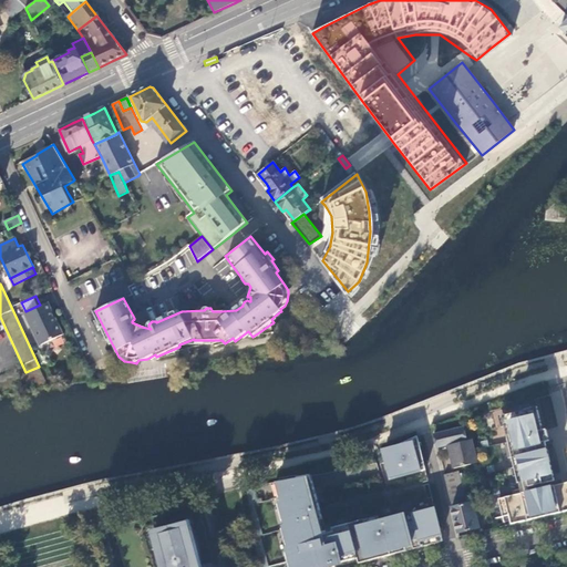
[(49,301),(40,305),(26,311),(40,343),(41,344),(63,334),(55,318),(54,318),(52,311),(53,311),(49,301)]
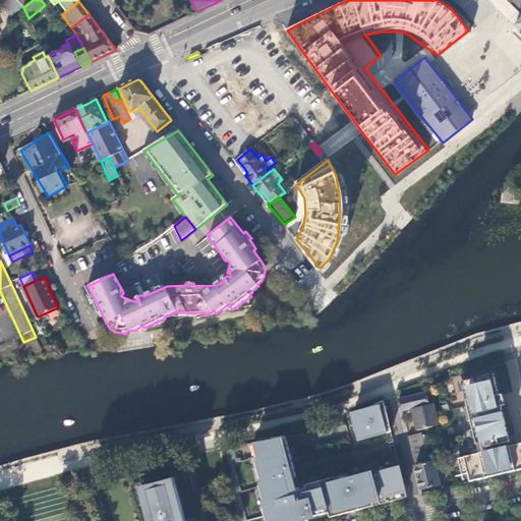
[(468,474),(469,479),(470,482),(485,478),(485,475),(514,469),(515,471),(520,469),(520,444),(503,449),(502,445),(505,444),(504,438),(508,437),(503,413),(506,413),(502,396),(499,396),(493,374),(466,383),(468,391),(463,393),(476,445),(480,444),(482,453),(458,459),(462,476),(468,474)]
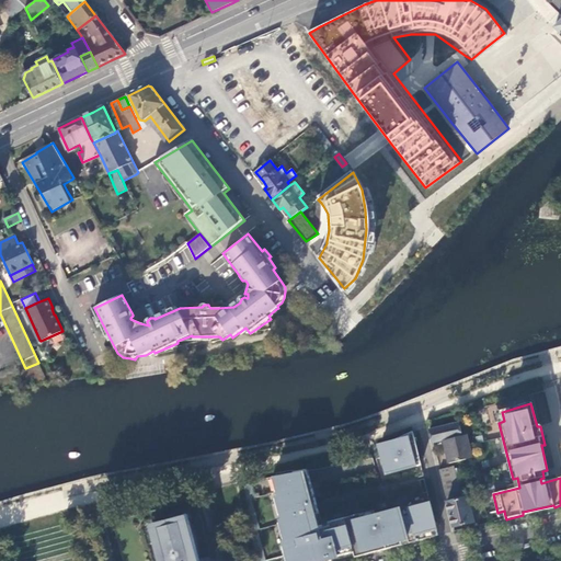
[(472,459),(467,436),(461,437),(459,424),(430,432),(433,444),(443,442),(449,465),(472,459)]
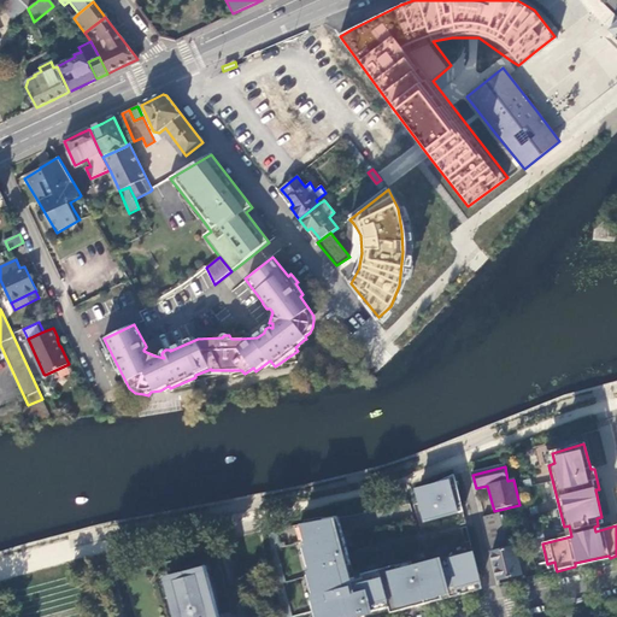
[(430,489),(418,493),(425,522),(464,512),(454,476),(430,487),(430,489)]
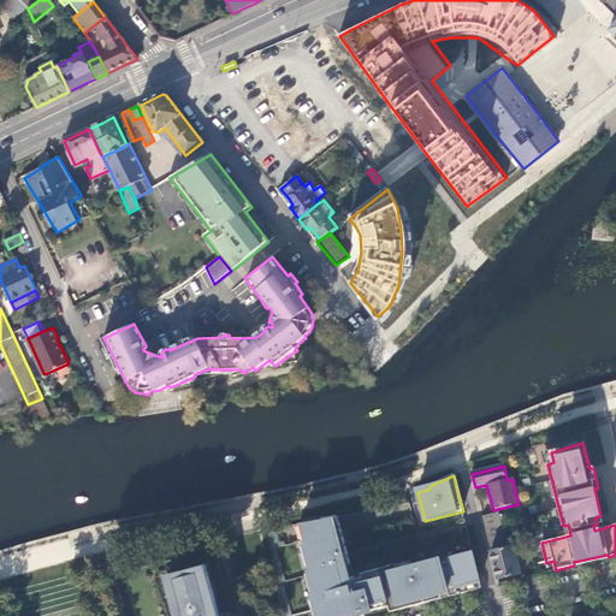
[(491,551),(507,548),(505,542),(498,515),(483,519),(491,551)]
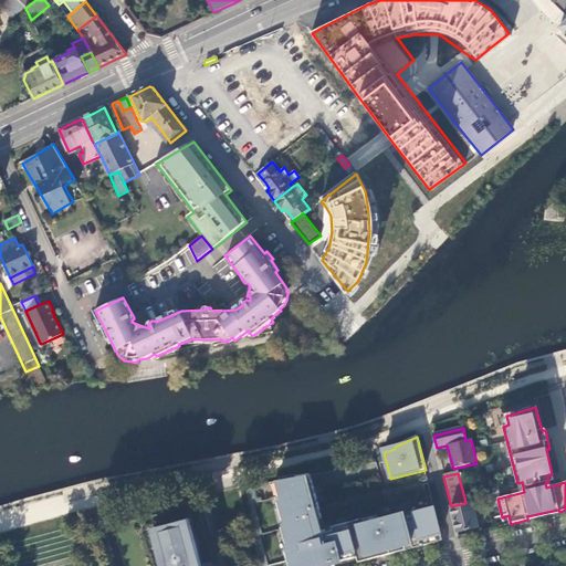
[(405,549),(438,541),(437,536),(441,535),(435,509),(428,511),(427,507),(387,517),(365,523),(364,519),(325,530),(311,474),(275,481),(281,503),(279,504),(284,527),(282,527),(287,552),(285,552),(289,565),(326,565),(325,562),(333,559),(333,563),(357,557),(358,562),(398,552),(395,541),(401,538),(405,549)]
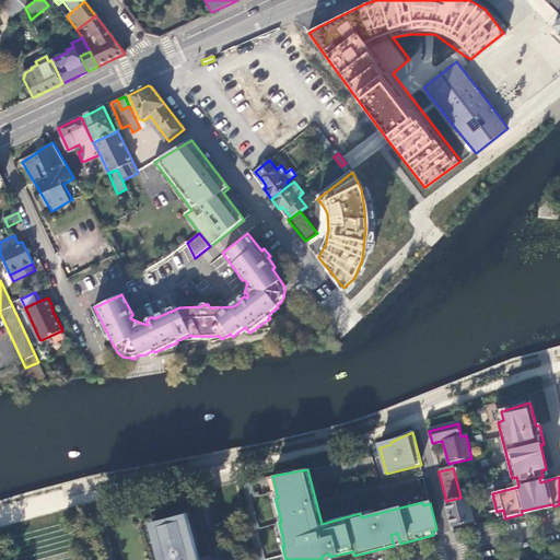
[(473,496),(480,493),(478,486),(477,487),(475,488),(465,491),(467,497),(473,496)]
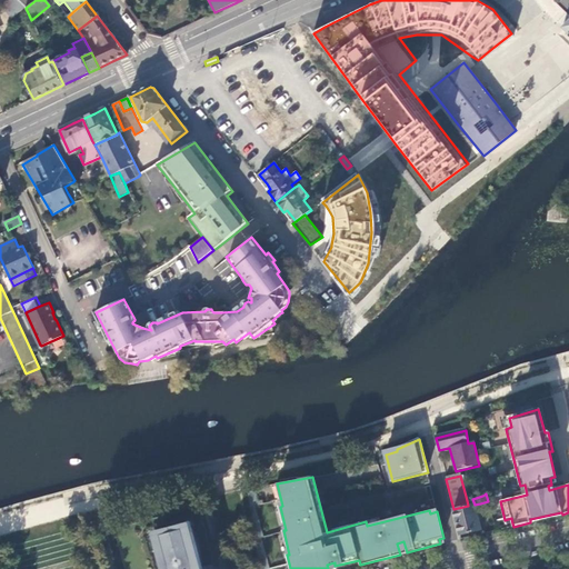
[(475,508),(475,505),(468,507),(453,510),(460,536),(481,530),(478,520),(481,520),(479,515),(477,516),(475,508)]
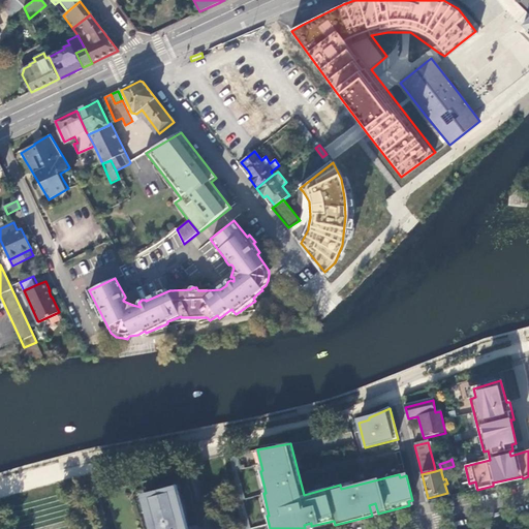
[(189,528),(190,528),(187,528),(184,528),(182,519),(185,518),(178,493),(173,495),(172,491),(168,492),(168,491),(152,495),(152,496),(148,497),(149,501),(144,503),(150,528),(189,528)]
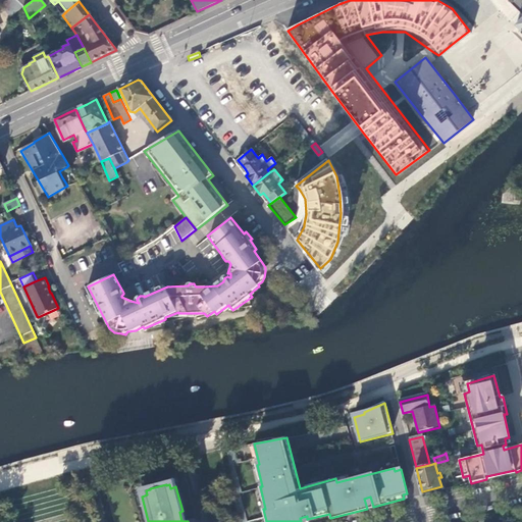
[(364,499),(367,509),(373,507),(370,497),(364,499)]
